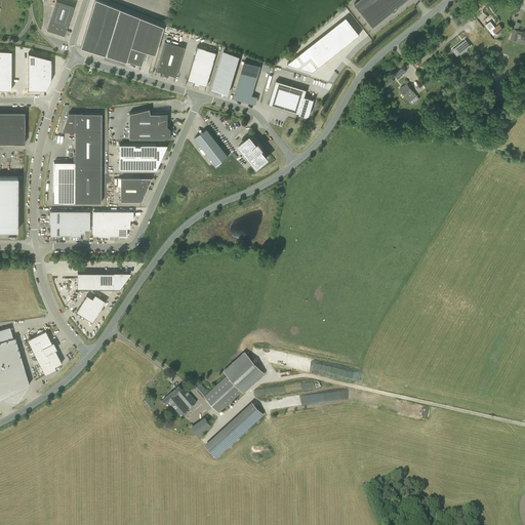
[(64,35),(73,5),(56,0),(47,29),(64,35)]
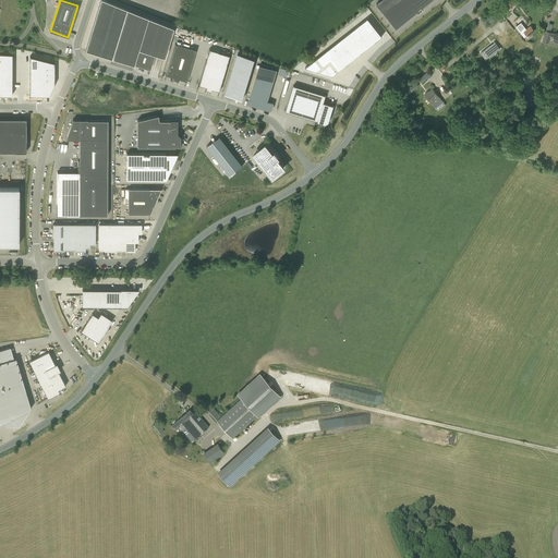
[(173,27),(126,9),(106,0),(100,0),(85,49),(94,52),(108,57),(111,58),(134,64),(135,59),(138,60),(142,49),(155,53),(157,55),(162,56),(165,57),(173,27)]
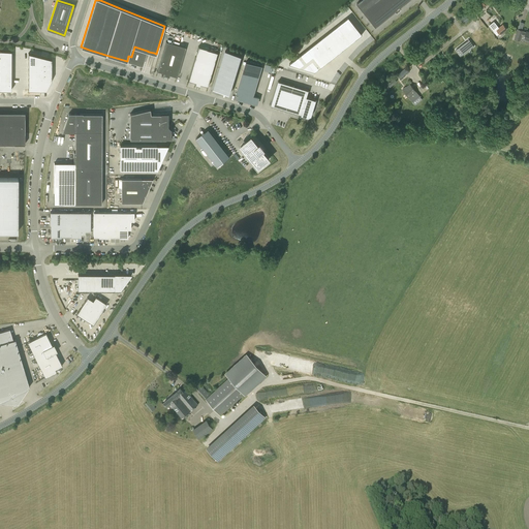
[(397,12),(401,8),(400,7),(408,0),(361,0),(356,3),(375,27),(396,10),(397,12)]
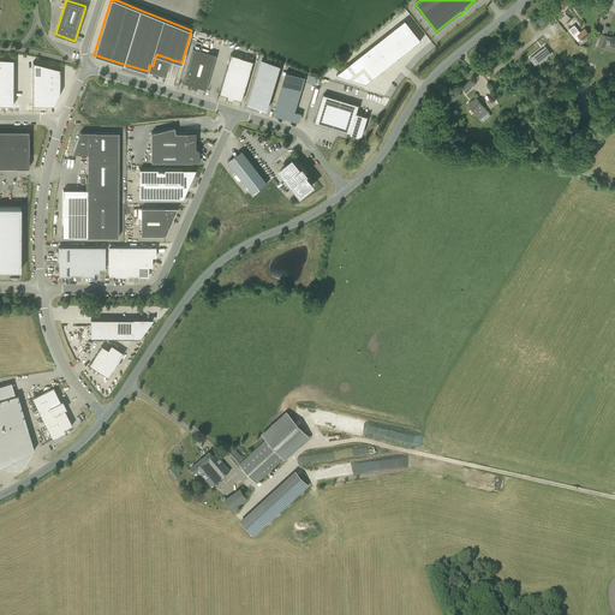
[(539,28),(553,17),(548,11),(535,22),(539,28)]
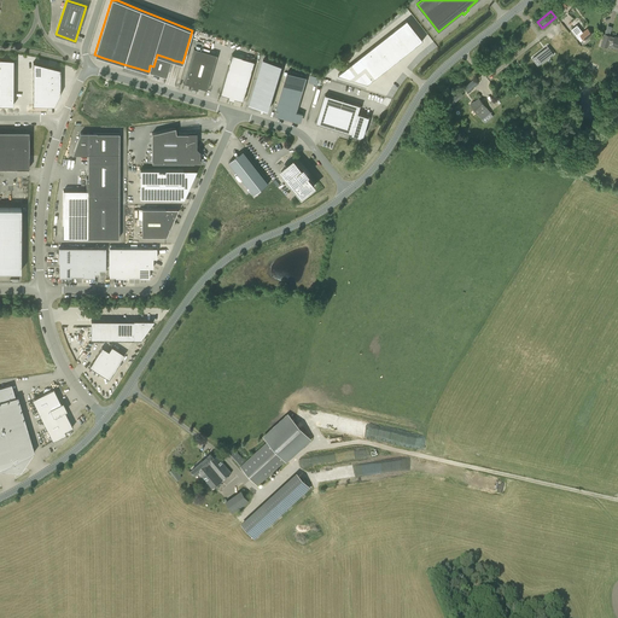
[(407,19),(403,24),(410,33),(415,29),(407,19)]
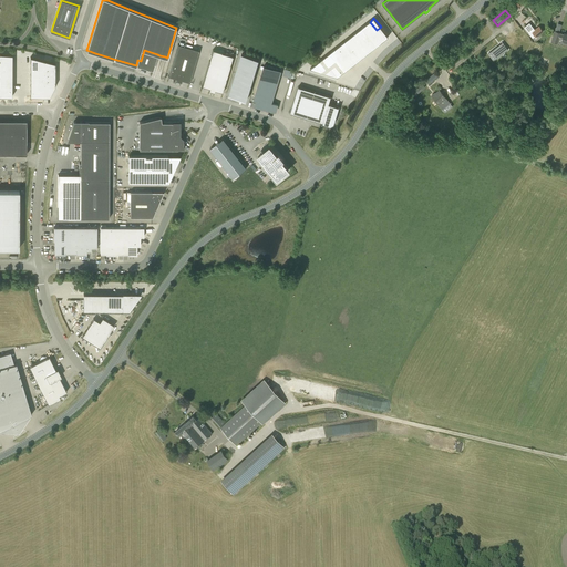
[(370,22),(366,26),(372,33),(375,31),(377,30),(370,22)]
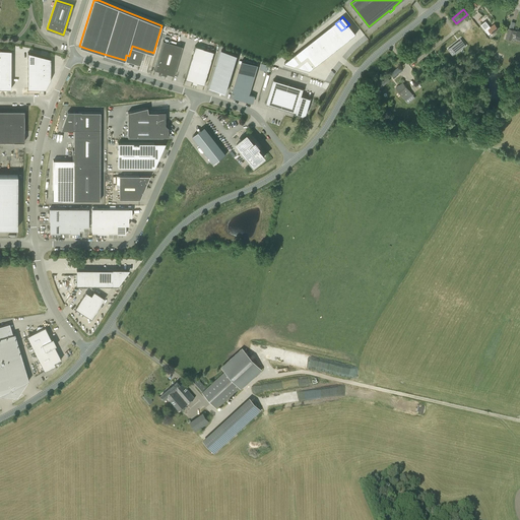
[(499,28),(495,23),(491,26),(485,20),(480,24),(489,35),(491,33),(492,35),(499,28)]
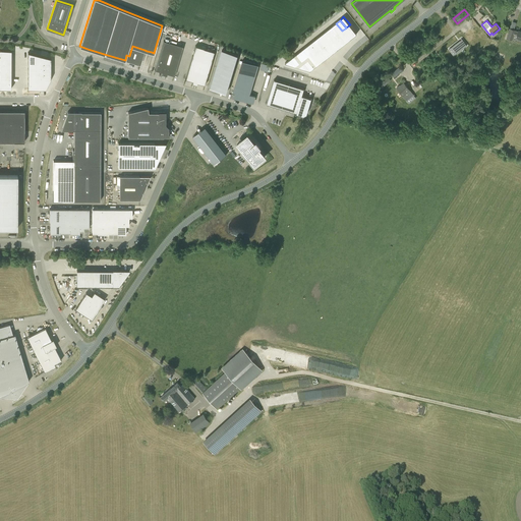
[(336,23),(332,26),(338,35),(340,33),(342,31),(336,23)]
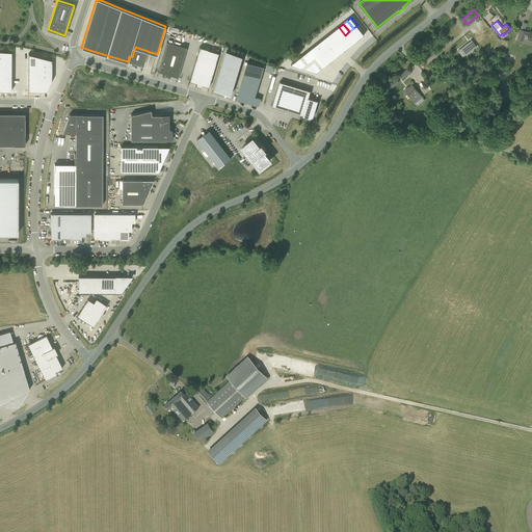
[(353,28),(352,29),(360,37),(364,34),(357,25),(353,28)]
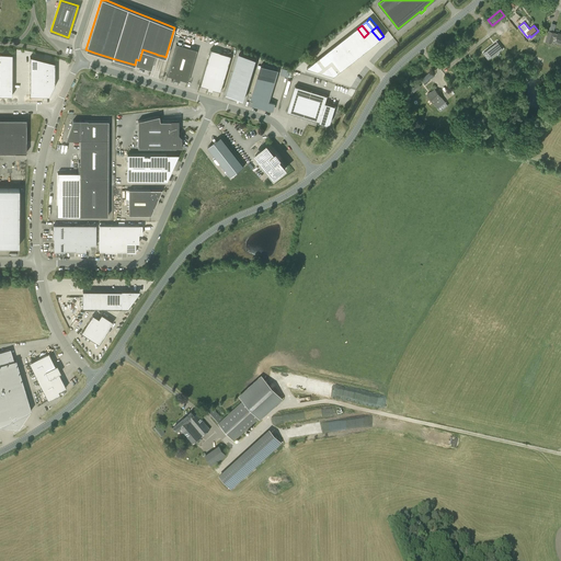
[(357,29),(353,32),(359,41),(362,38),(364,37),(357,29)]
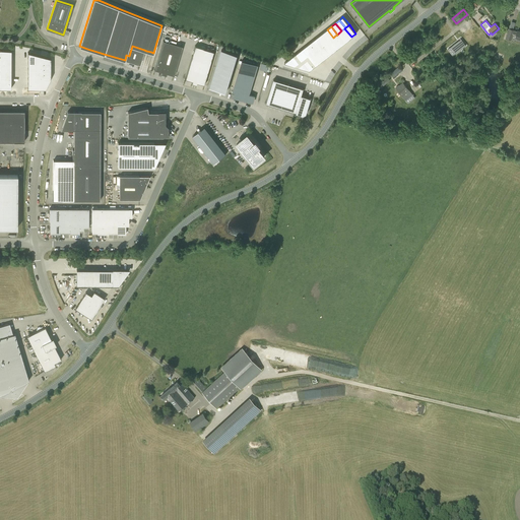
[(341,30),(339,33),(346,41),(351,37),(344,28),(341,30)]
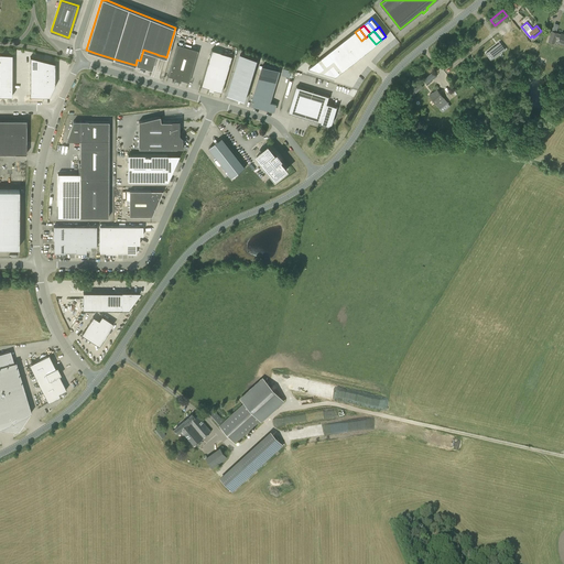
[(561,34),(559,33),(552,31),(549,42),(550,42),(550,43),(552,43),(554,43),(556,39),(559,40),(559,42),(563,43),(563,33),(561,33),(561,34)]
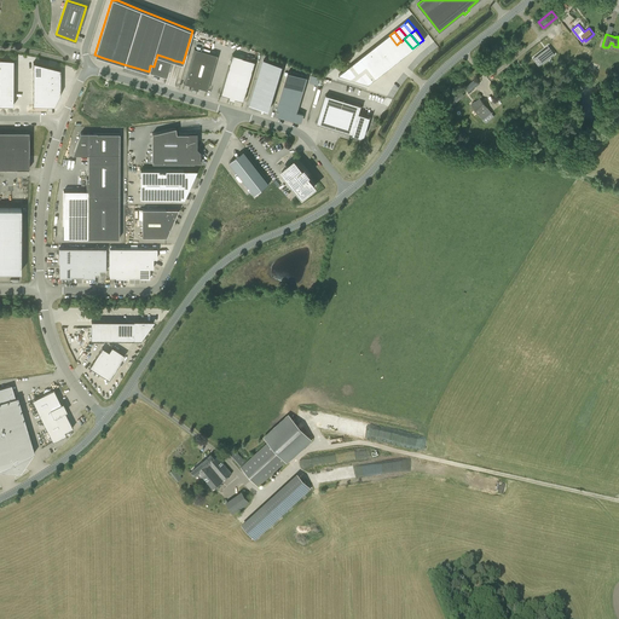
[(389,35),(385,39),(392,48),(394,47),(397,45),(389,35)]
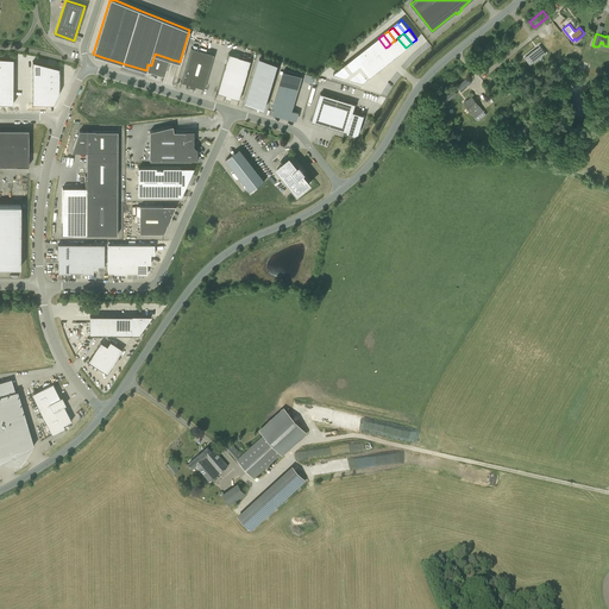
[(374,42),(381,51),(382,50),(385,48),(378,38),(374,42)]
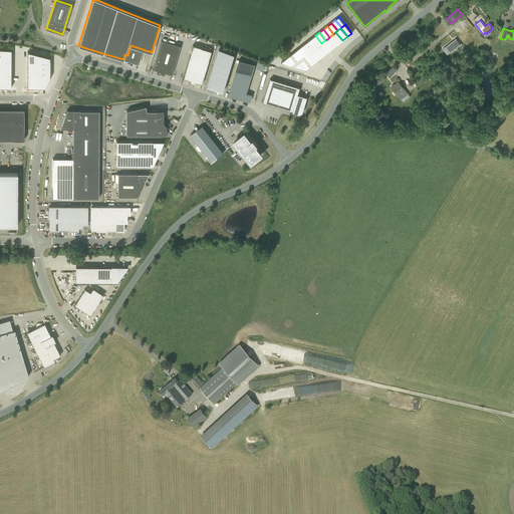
[(333,34),(331,35),(338,43),(342,40),(335,32),(333,34)]
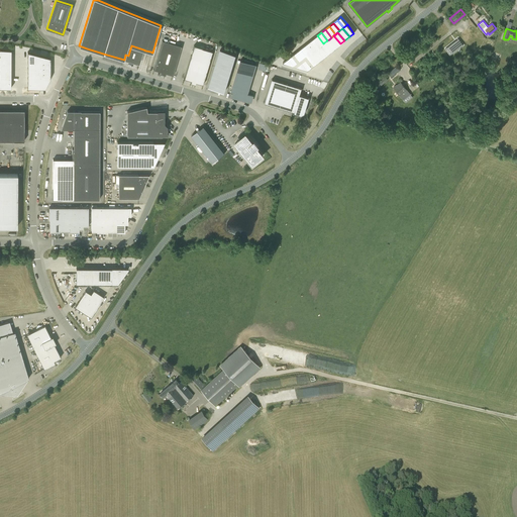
[(470,38),(464,32),(460,35),(466,41),(470,38)]
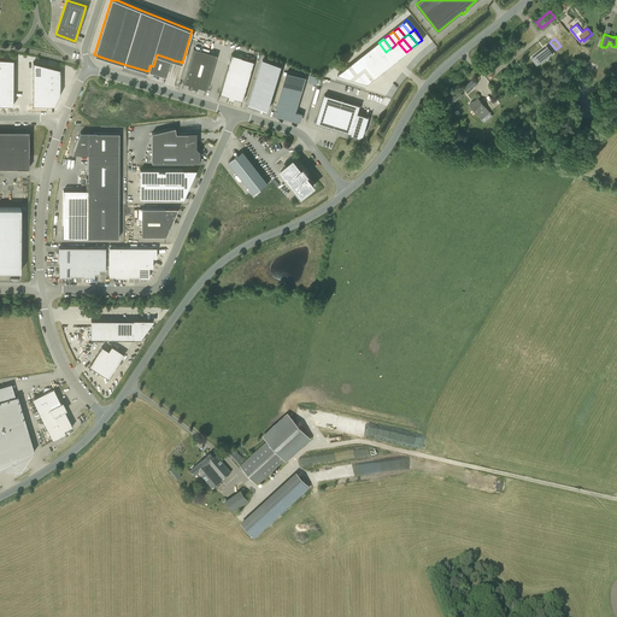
[(378,42),(374,46),(381,56),(386,52),(378,42)]
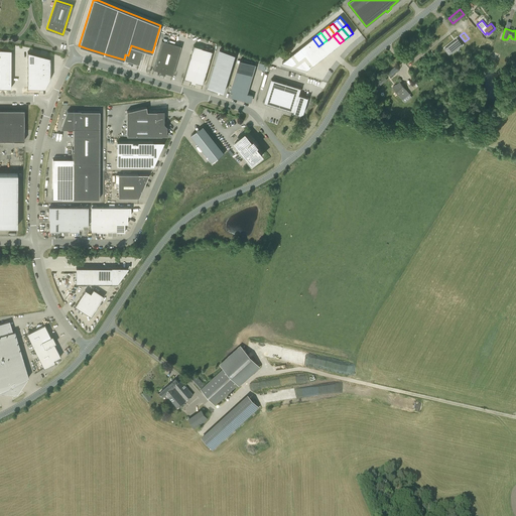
[(333,35),(329,39),(335,47),(340,43),(333,35)]
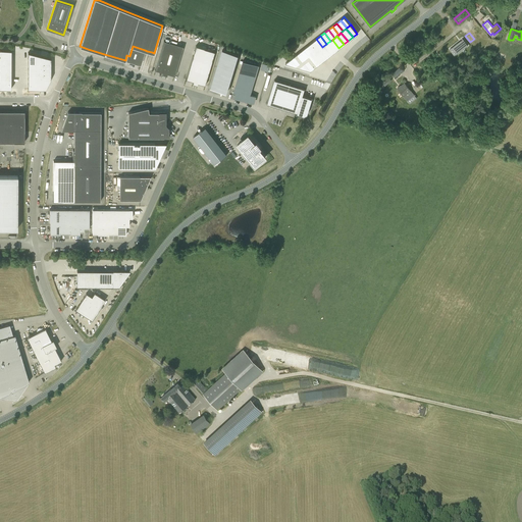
[(462,38),(453,46),(457,52),(459,51),(459,50),(461,49),(462,49),(467,45),(462,38)]
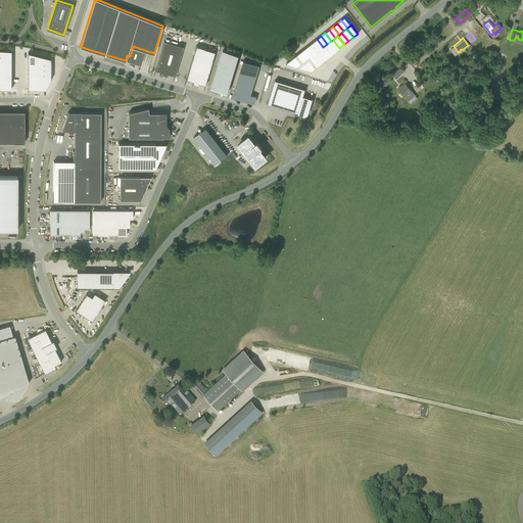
[(317,39),(313,42),(319,50),(323,47),(317,39)]
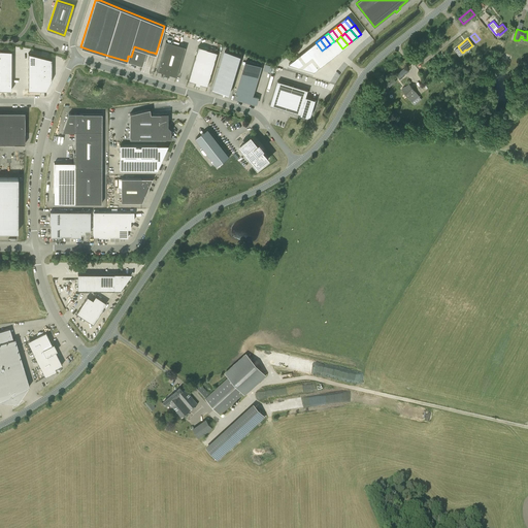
[(334,41),(331,43),(338,53),(342,48),(336,40),(334,41)]
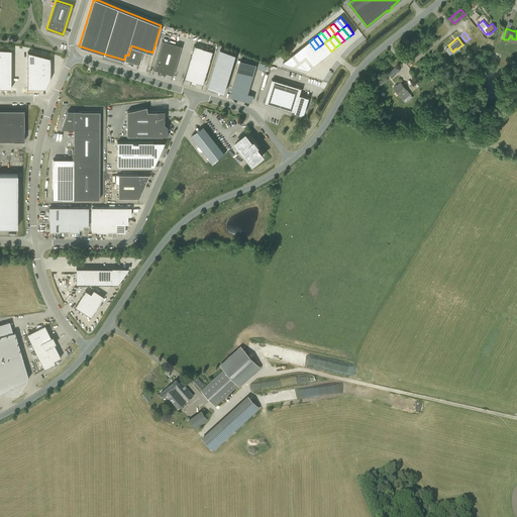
[(173,75),(182,46),(163,40),(153,69),(162,72),(162,73),(165,74),(166,73),(173,75)]
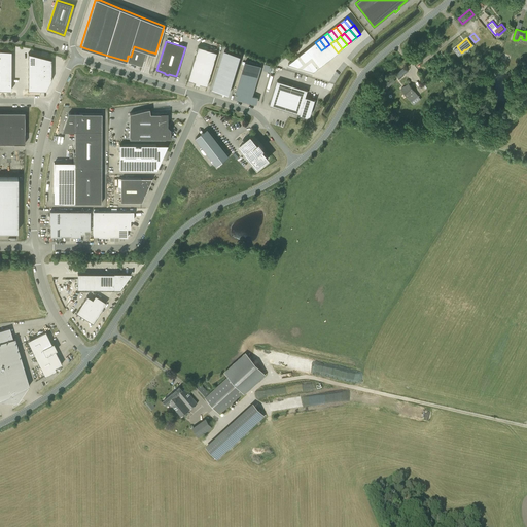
[(315,42),(311,45),(317,54),(321,50),(315,42)]
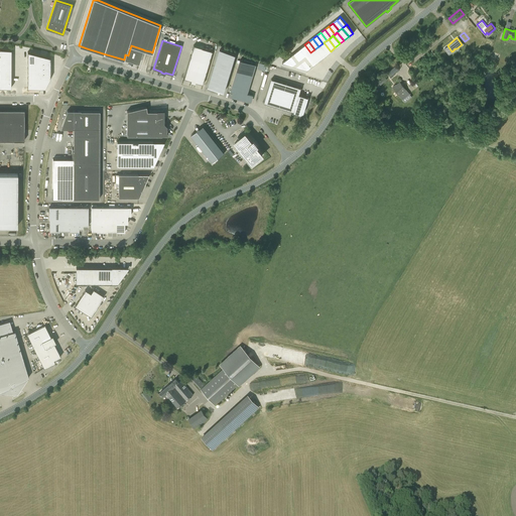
[(324,42),(318,46),(326,54),(331,51),(324,42)]
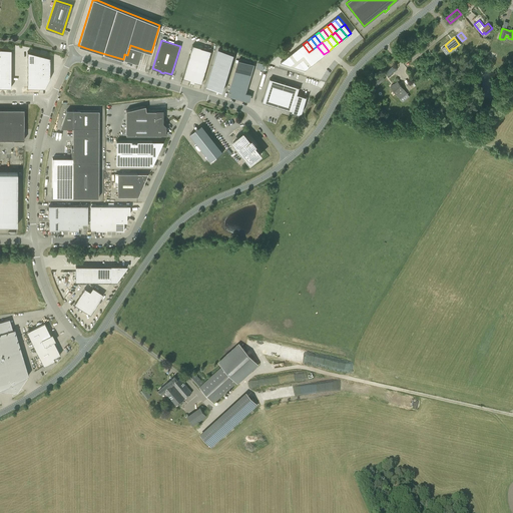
[(303,44),(299,47),(305,55),(308,53),(309,52),(303,44)]
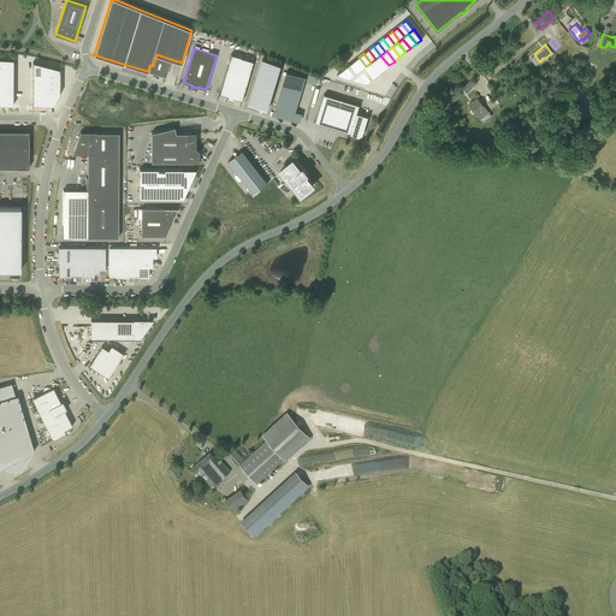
[(234,99),(234,98),(243,100),(254,61),(231,54),(219,93),(229,96),(227,98),(234,99)]
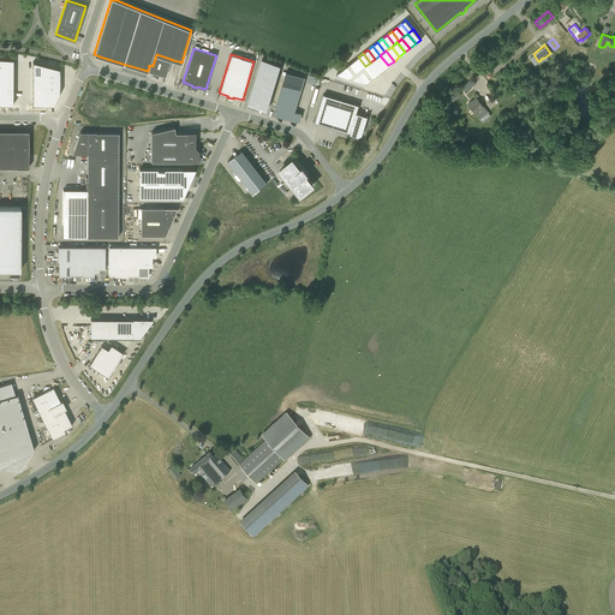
[(380,55),(375,59),(383,70),(388,65),(380,55)]
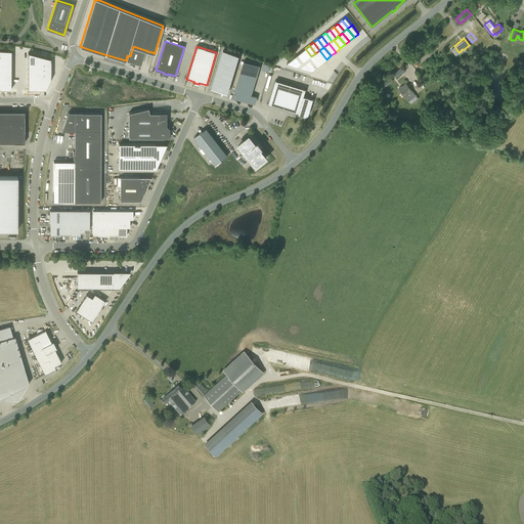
[(216,90),(227,93),(239,52),(223,48),(215,76),(220,77),(216,90)]
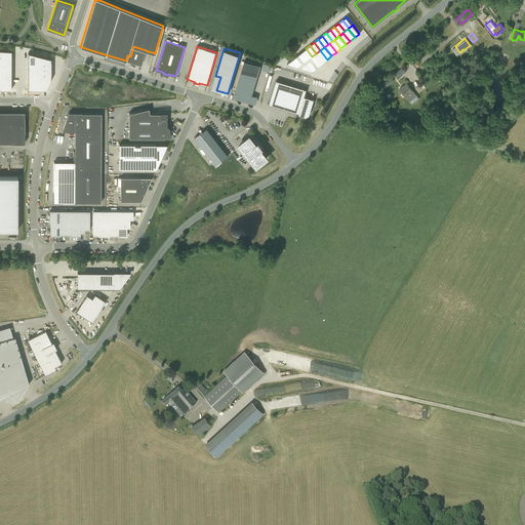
[(306,48),(301,52),(309,59),(312,56),(306,48)]
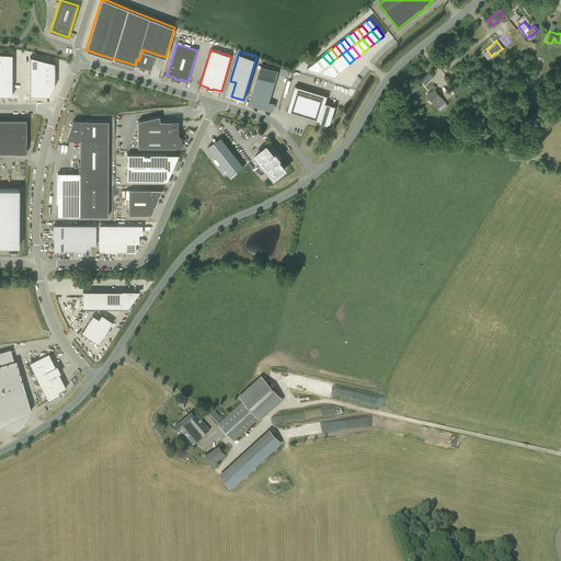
[(12,54),(0,53),(0,60),(12,61),(12,54)]
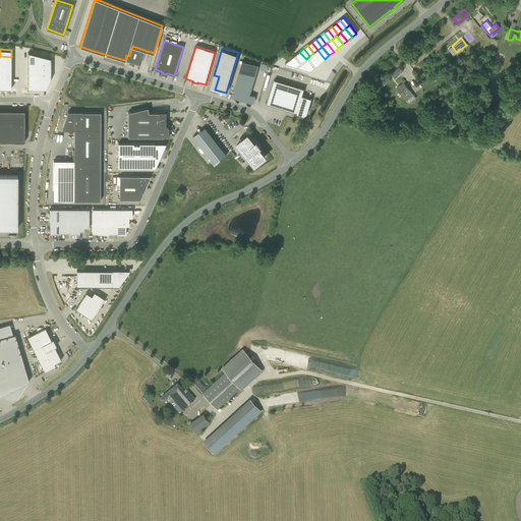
[(317,50),(312,54),(320,63),(325,59),(317,50)]
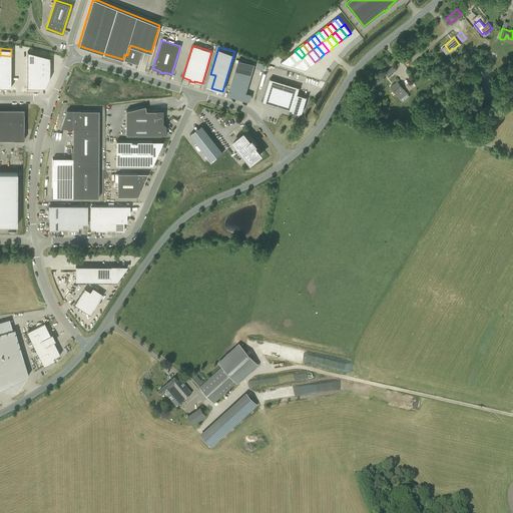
[(38,53),(26,51),(26,61),(38,61),(38,53)]
